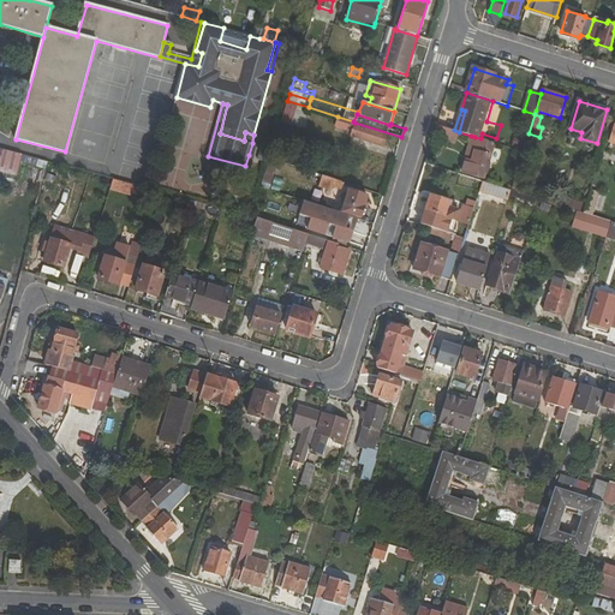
[(354,123),(353,121),(338,117),(335,126),(351,132),(351,135),(383,145),(387,136),(354,125),(354,123)]
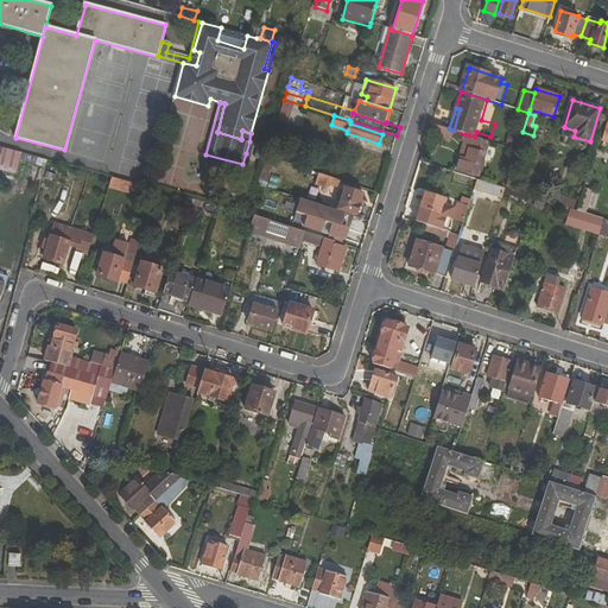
[(449,128),(432,124),(429,135),(450,141),(454,131),(449,128)]
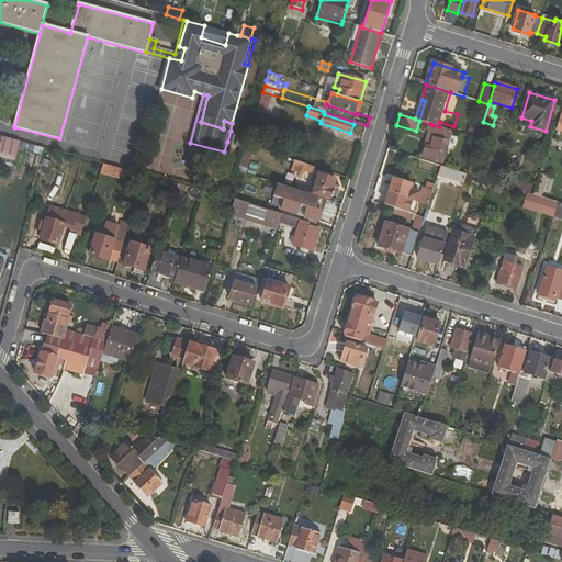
[(434,125),(430,124),(425,145),(428,145),(434,125)]
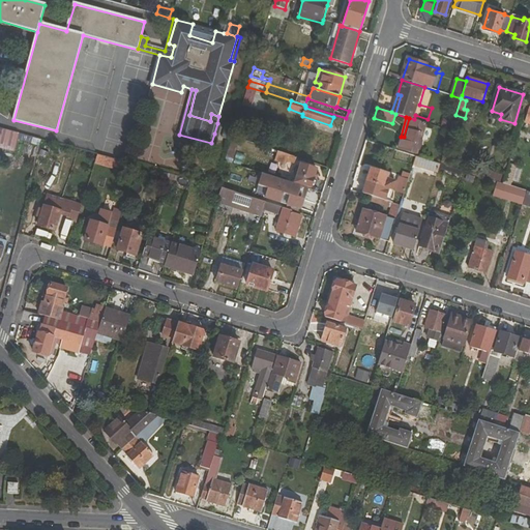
[(427,123),(414,119),(409,118),(404,137),(401,137),(396,148),(417,154),(427,123)]
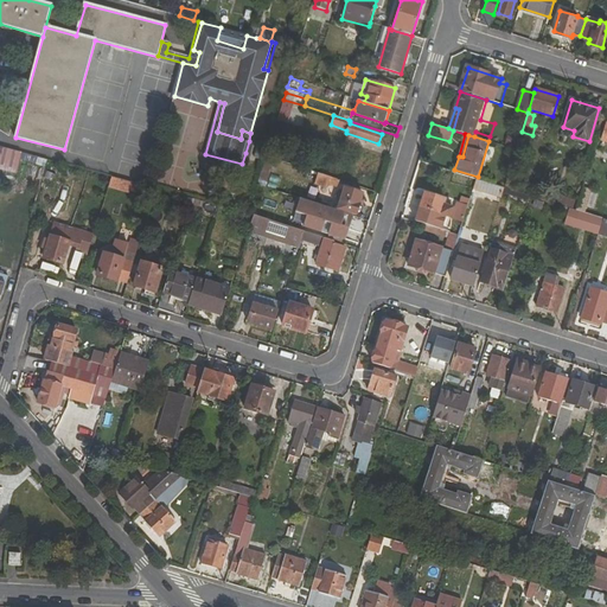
[(266,159),(267,157),(269,146),(249,141),(246,153),(266,159)]
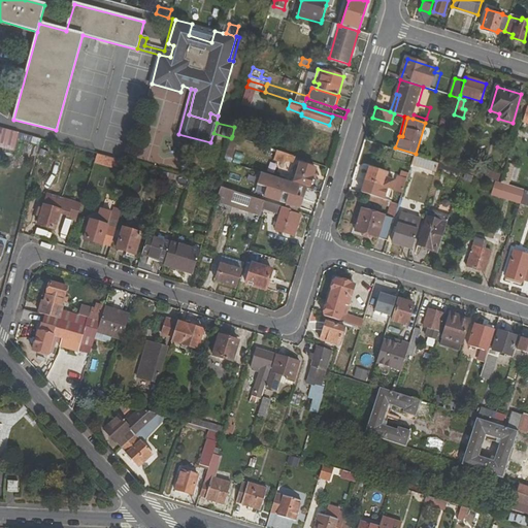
[(0,144),(14,150),(19,133),(0,128),(0,144)]
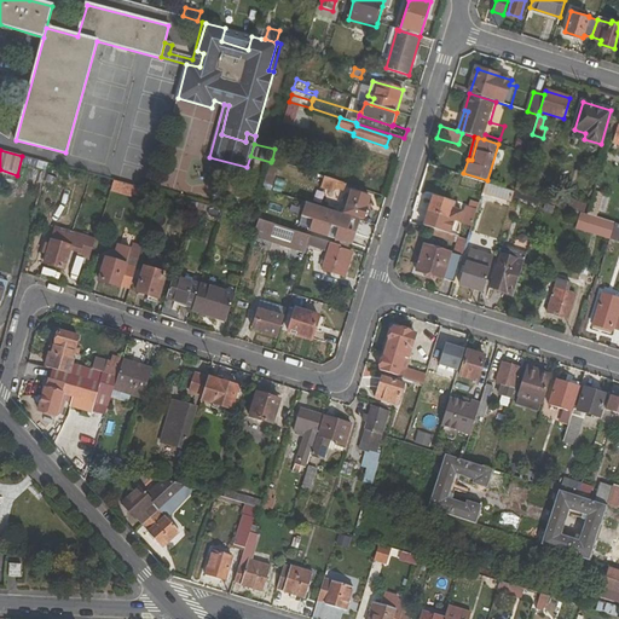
[(618,156),(608,152),(606,161),(618,165),(618,156)]
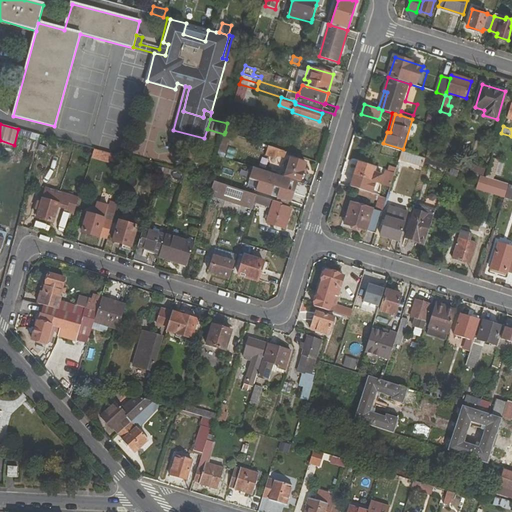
[(276,159),(277,156),(279,150),(269,146),(266,156),(276,159)]
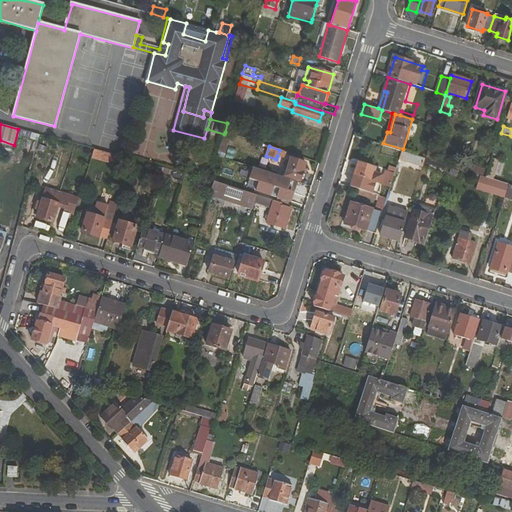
[(121,157),(94,150),(92,158),(109,163),(110,161),(119,164),(121,157)]
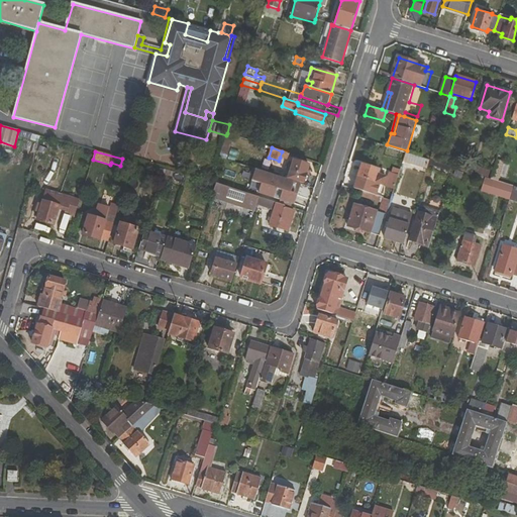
[(287,160),(289,153),(282,151),(280,158),(287,160)]
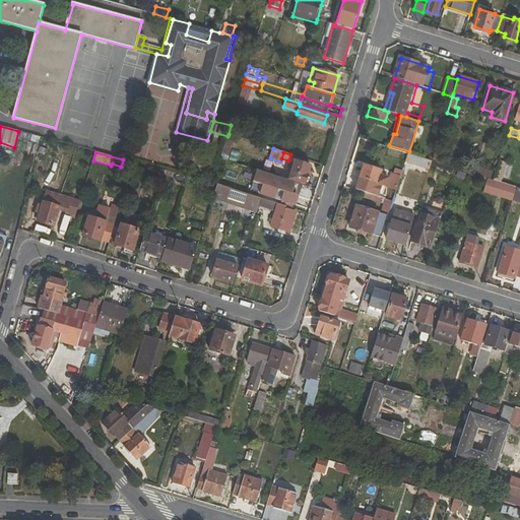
[(409,165),(429,171),(432,161),(412,154),(409,165)]
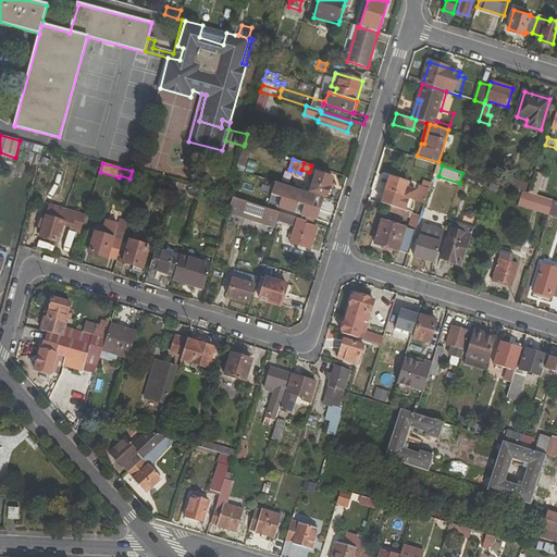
[(536,168),(531,186),(539,188),(544,170),(536,168)]
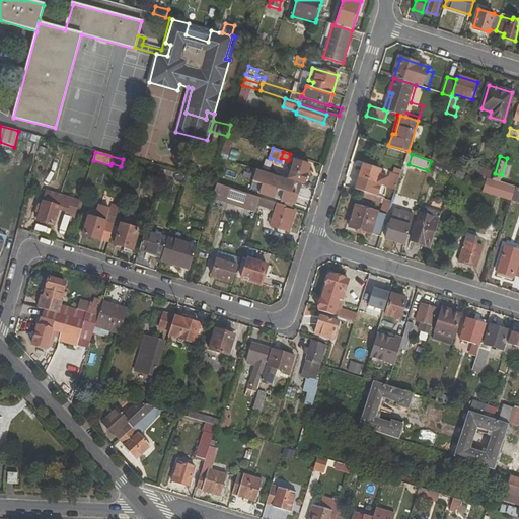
[(289,179),(304,183),(310,166),(294,161),(289,179)]
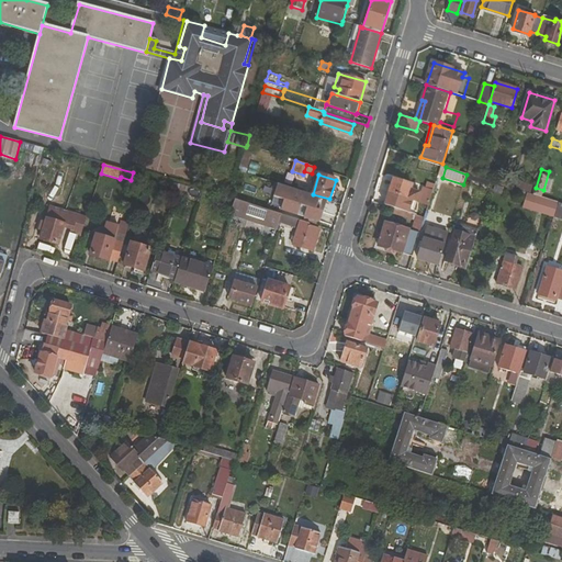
[(467,175),(463,184),(462,188),(468,189),(472,176),(467,175)]
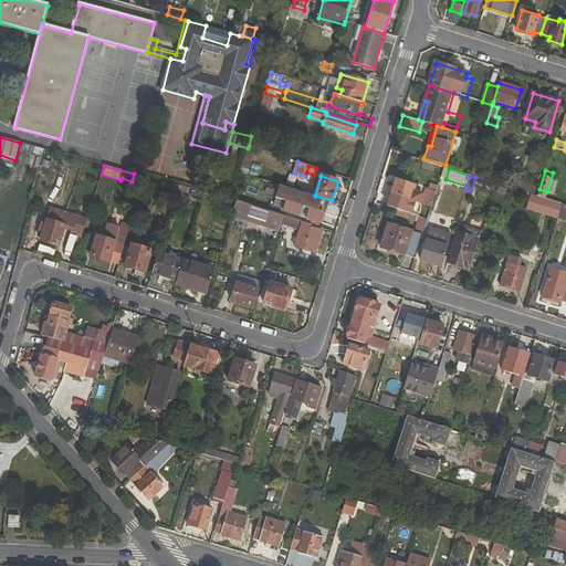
[(421,188),(396,180),(388,207),(394,209),(417,217),(419,217),(425,196),(420,194),(421,188)]
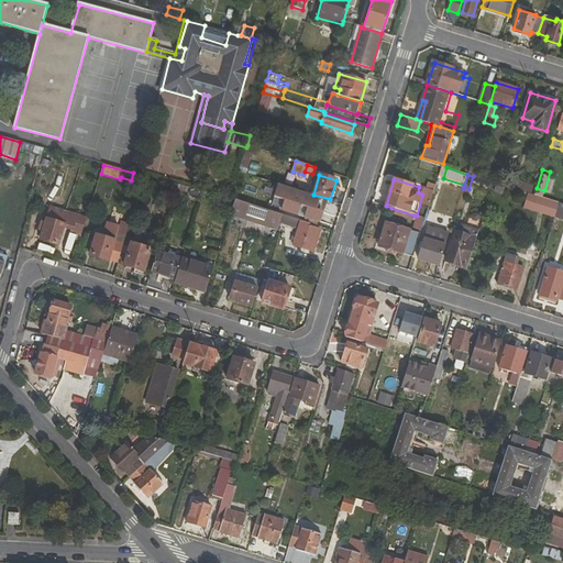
[(514,187),(532,192),(534,186),(516,179),(514,187)]
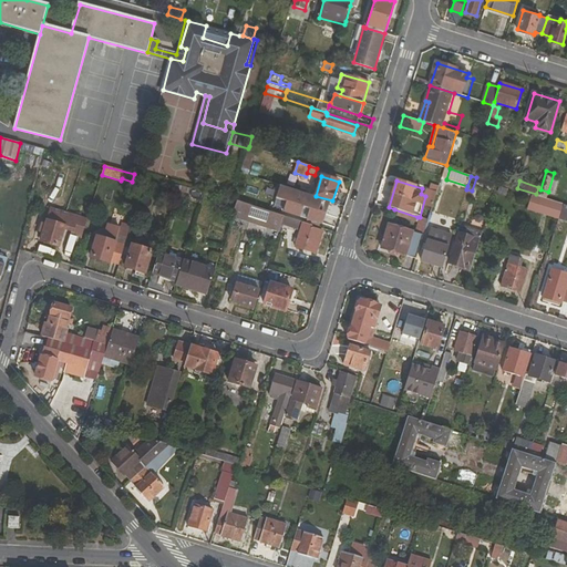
[(426,205),(433,207),(436,193),(430,192),(426,205)]
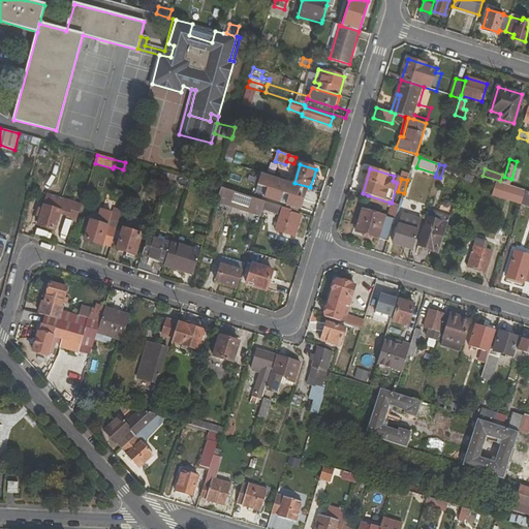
[(493,187),(524,196),(526,191),(501,183),(495,181),(493,187)]
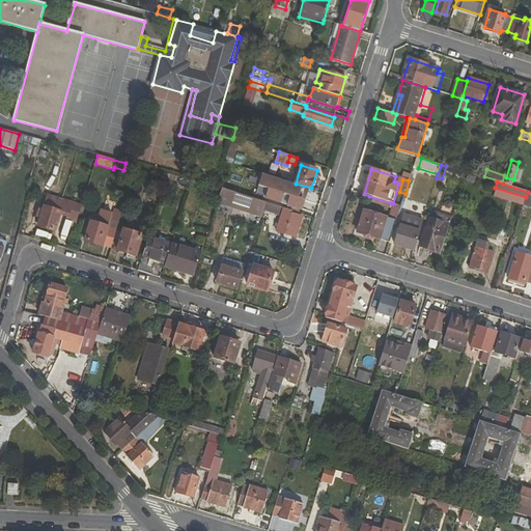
[(222,188),(219,196),(263,211),(266,202),(222,188)]
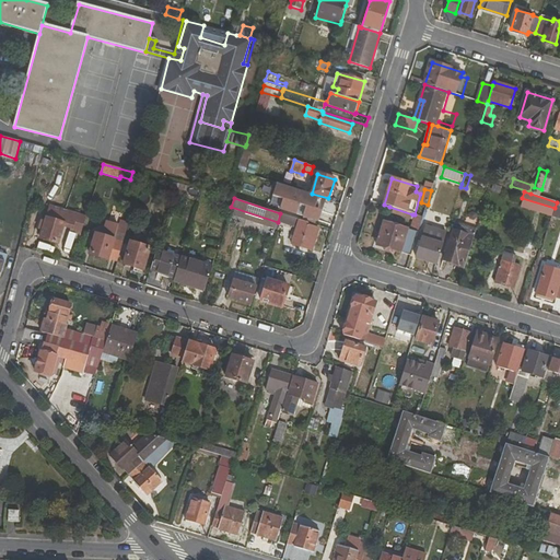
[(62,229),(81,234),(88,216),(50,205),(45,224),(42,223),(39,230),(43,231),(41,238),(58,244),(62,229)]
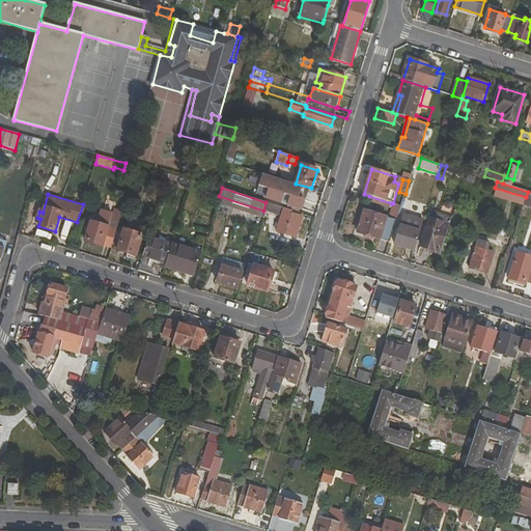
[(390,242),(401,206),(393,203),(389,218),(387,217),(391,203),(369,196),(365,212),(364,211),(358,232),(390,242)]
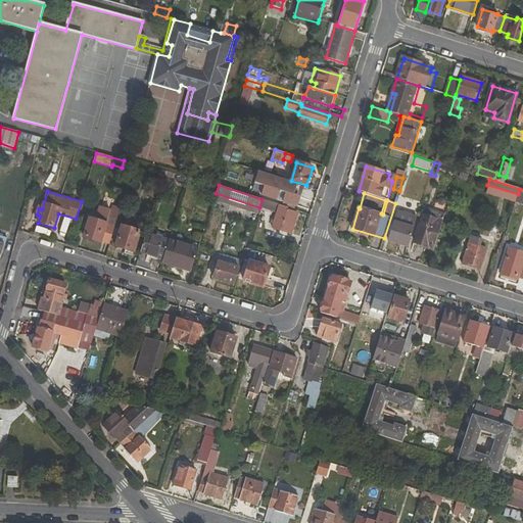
[(274,211),(276,204),(262,199),(259,207),(274,211)]
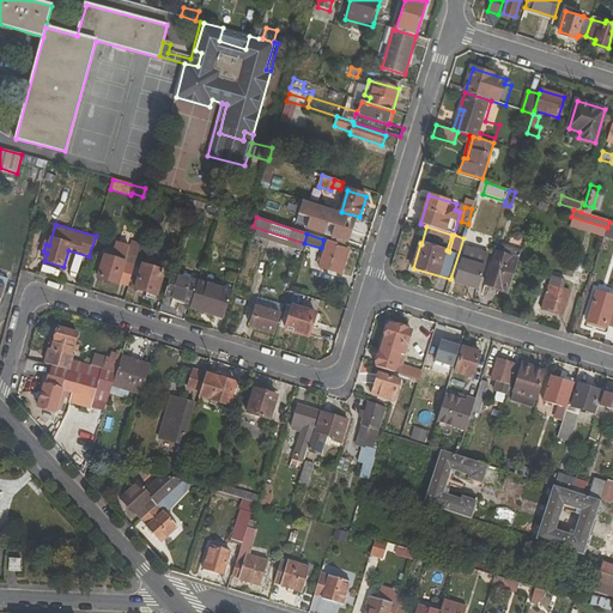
[(497,253),(487,285),(509,292),(525,240),(510,236),(504,255),(497,253)]
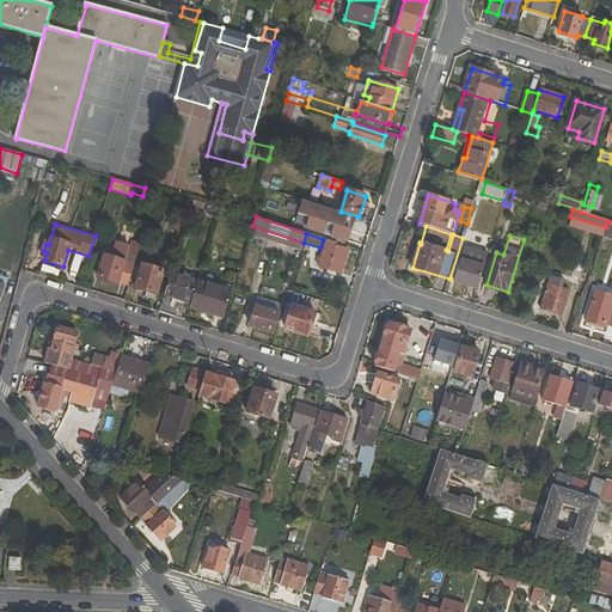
[(0,240),(0,268),(2,269),(6,257),(14,259),(16,252),(2,248),(4,243),(0,240)]
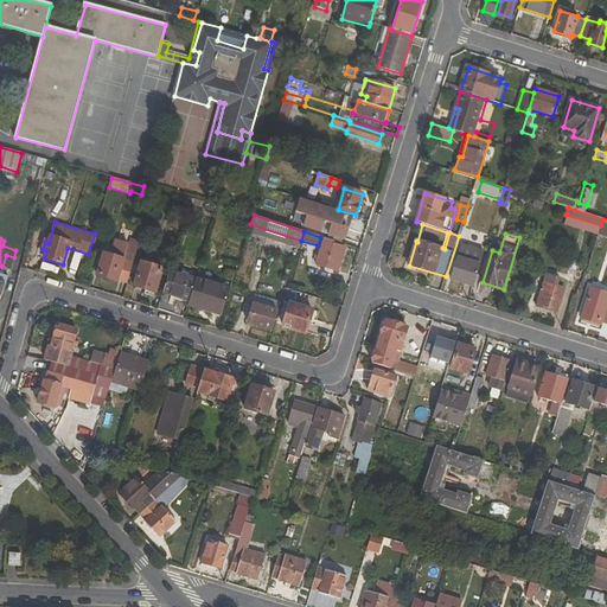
[(330,243),(331,241),(324,238),(315,264),(338,272),(346,248),(330,243)]
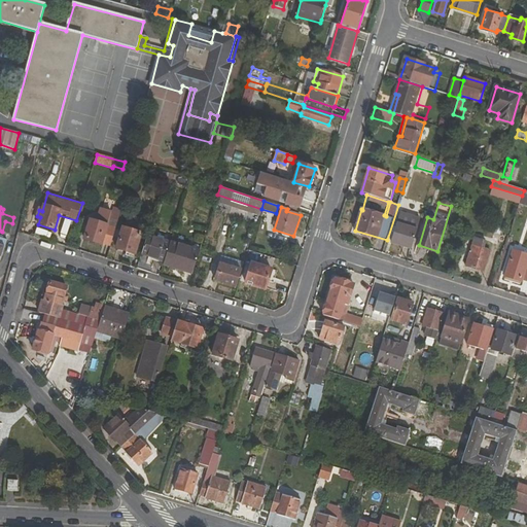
[(84,238),(110,246),(113,238),(116,226),(121,210),(113,208),(107,225),(90,220),(89,225),(85,224),(83,231),(86,232),(84,238)]
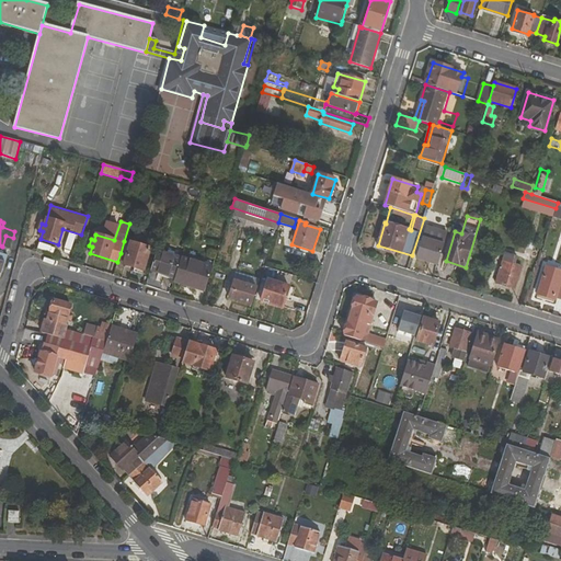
[(418,258),(437,264),(447,235),(426,228),(418,258)]
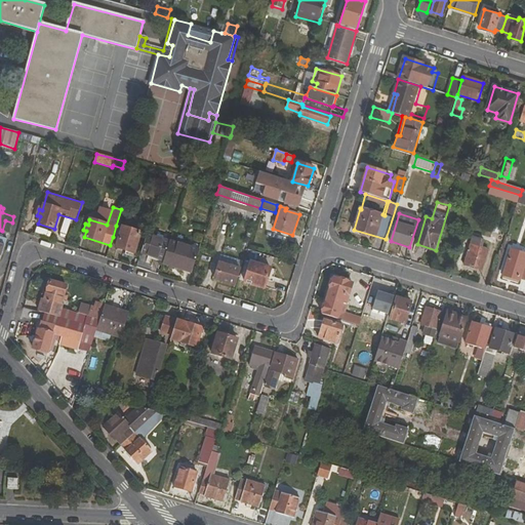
[(142,234),(116,226),(113,237),(117,238),(115,246),(135,252),(142,234)]
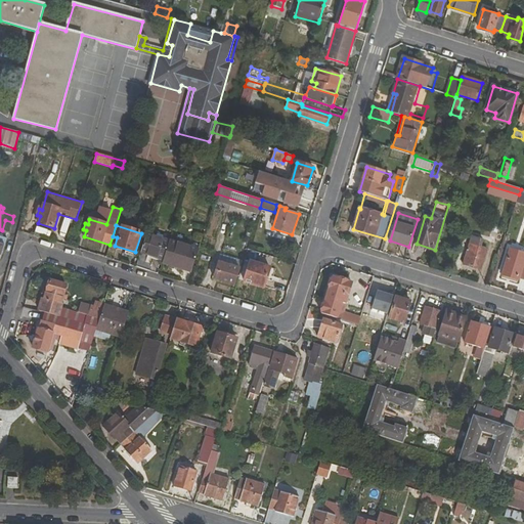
[(169,241),(147,234),(141,254),(163,260),(169,241)]
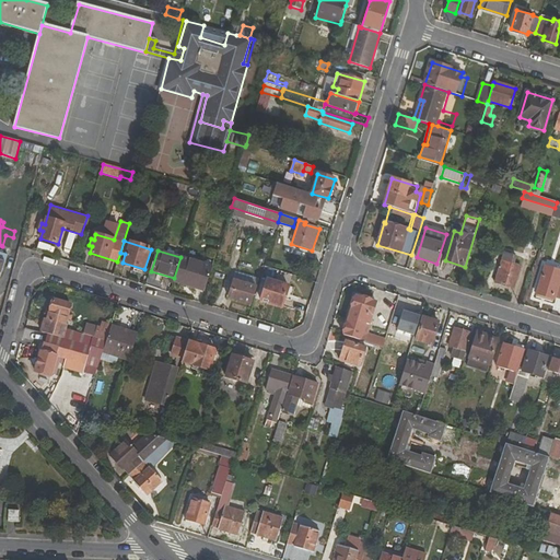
[(505,254),(496,283),(514,289),(521,266),(515,265),(517,257),(505,254)]
